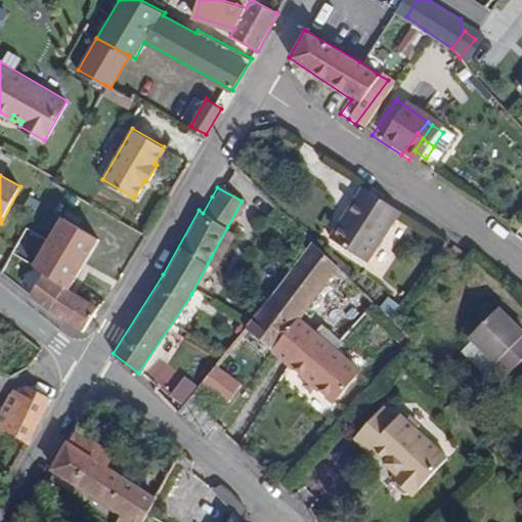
[(352,217),(368,192),(363,189),(347,214),(352,217)]
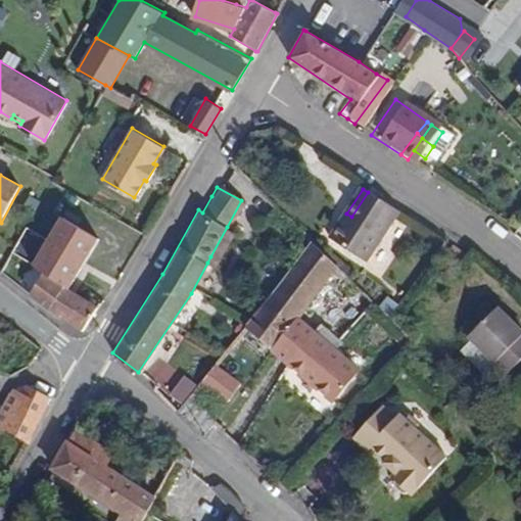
[(334,241),(373,196),(368,192),(351,217),(346,214),(330,238),(334,241)]
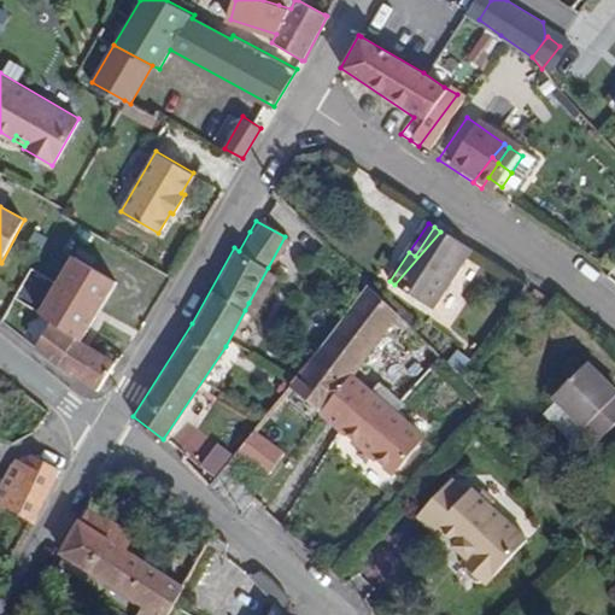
[(469,251),(440,232),(394,285),(431,309),(469,251)]
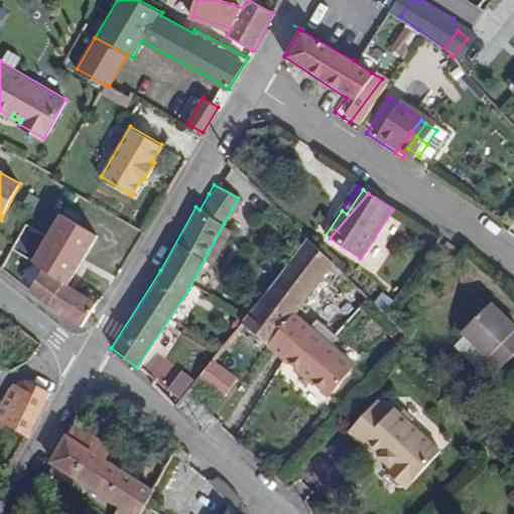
[(34,282),(30,290),(52,307),(81,325),(96,301),(85,294),(89,288),(66,274),(63,279),(40,265),(49,251),(42,247),(51,231),(30,218),(5,265),(34,282)]
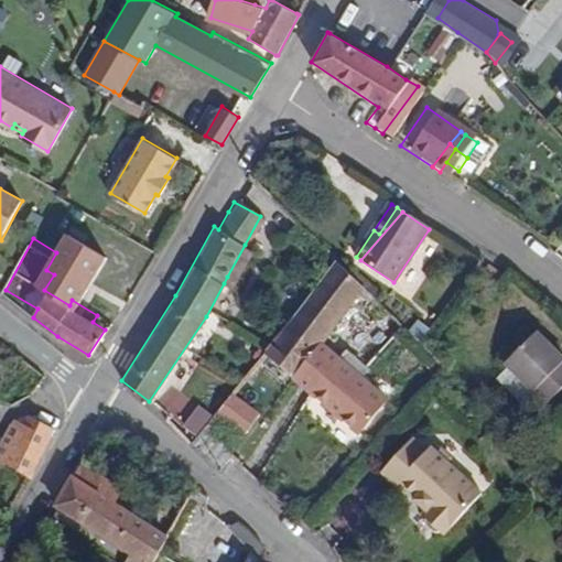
[(227,277),(224,283),(231,288),(254,250),(245,245),(227,277)]
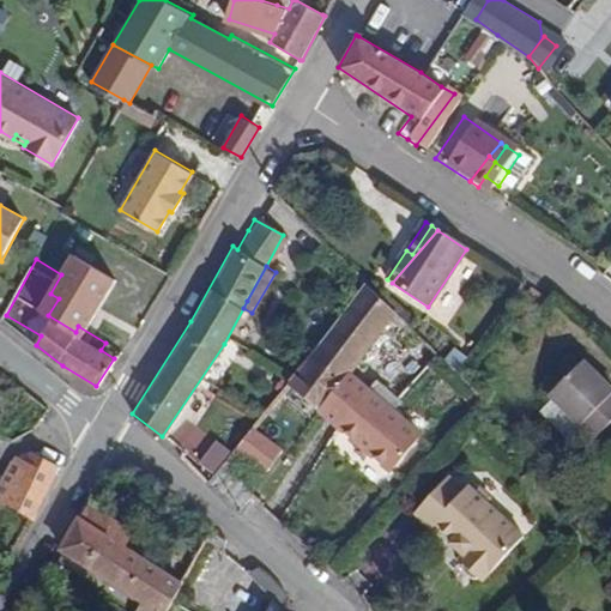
[(363,283),(310,351),(288,380),(320,407),(391,467),(413,439),(344,379),(361,357),(395,313),(363,283)]
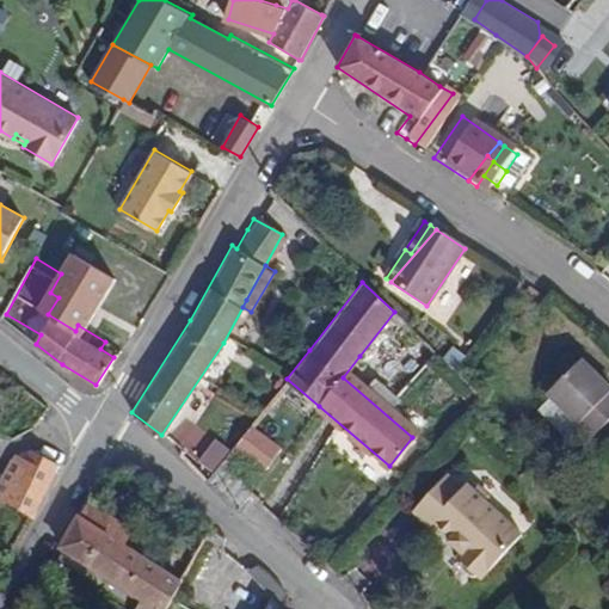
[(521,294),(535,303),(541,294),(527,283),(521,294)]
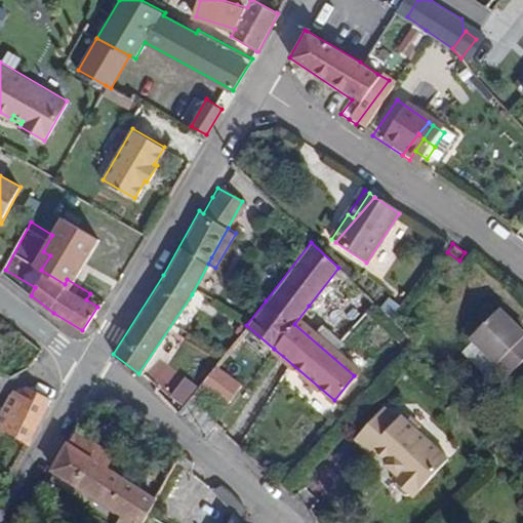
[(317,312),(346,275),(338,268),(309,306),(317,312)]
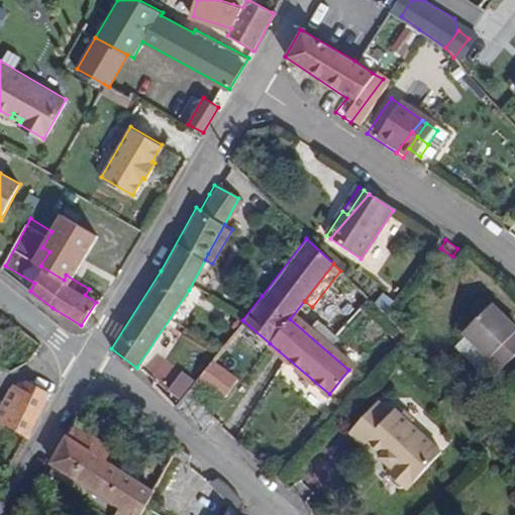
[(514,324),(491,302),(460,331),(499,369),(514,351),(514,324)]
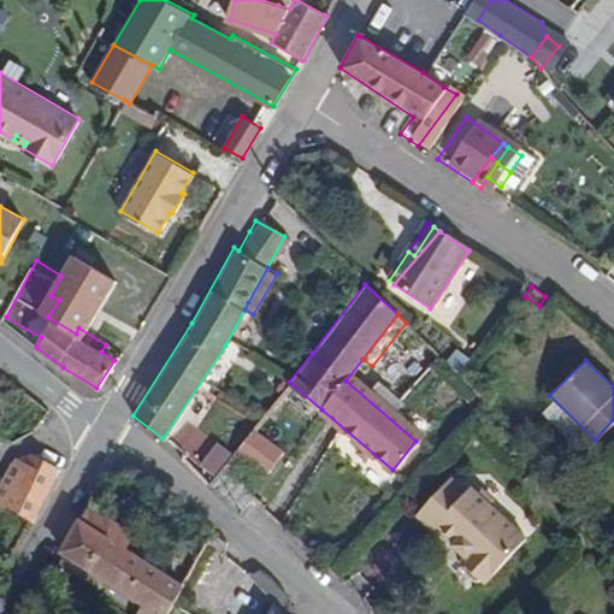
[(282,454),(253,430),(236,449),(265,473),(282,454)]
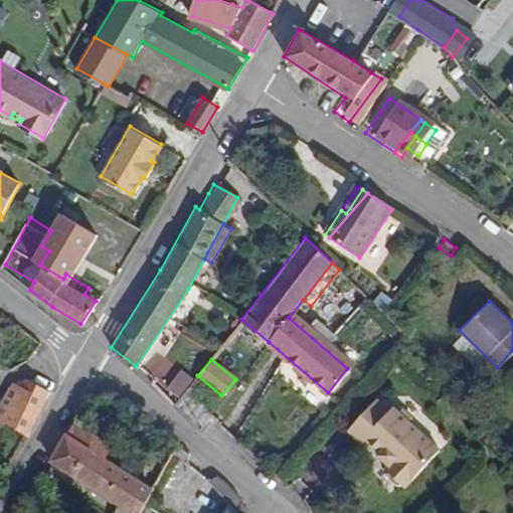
[(192,380),(181,370),(162,392),(173,402),(192,380)]
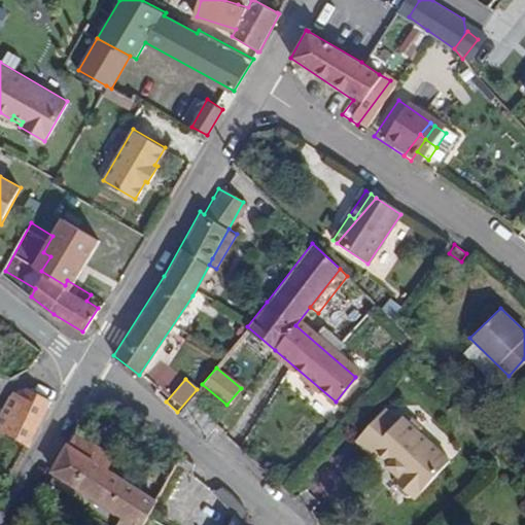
[(30,445),(51,398),(27,387),(23,395),(15,391),(10,392),(0,413),(0,431),(1,431),(5,431),(27,444),(30,445)]
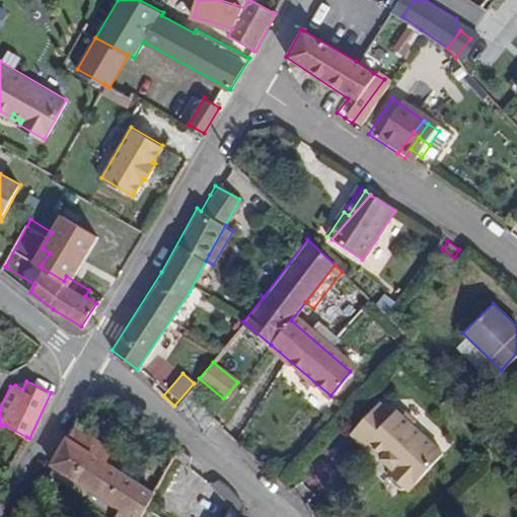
[(378,400),(350,432),(363,444),(370,437),(385,451),(393,458),(391,460),(394,463),(390,467),(392,469),(392,476),(401,484),(409,484),(410,485),(441,451),(413,425),(413,418),(403,410),(394,409),(391,413),(378,400)]
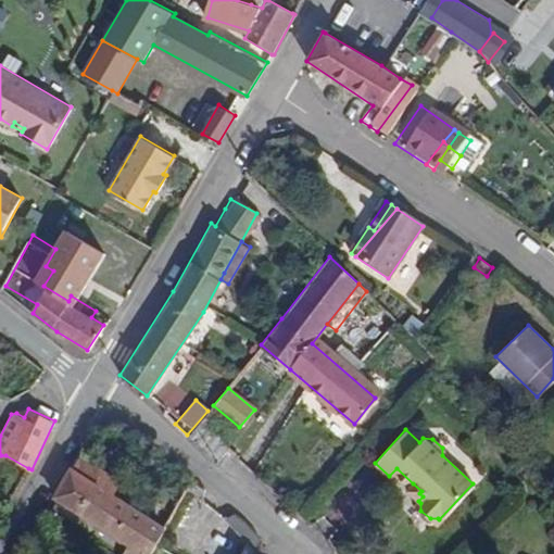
[(123,553),(146,553),(162,527),(110,492),(116,479),(78,456),(55,496),(129,544),(123,553)]
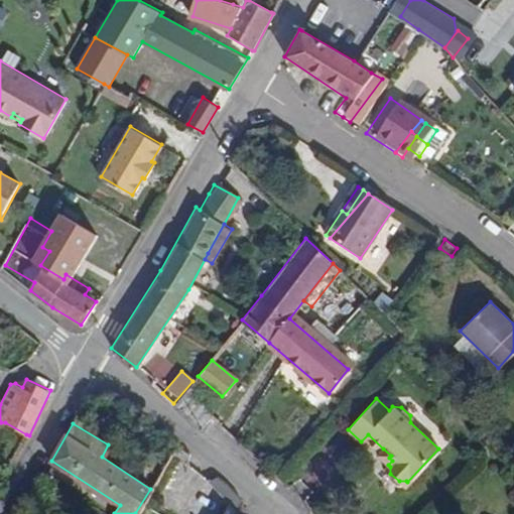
[(391,456),(383,448),(381,452),(389,458),(391,456)]
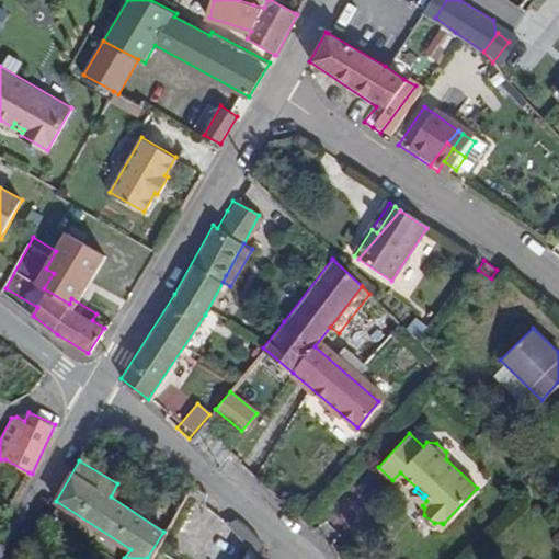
[(269,558),(262,543),(252,558),(269,558)]
